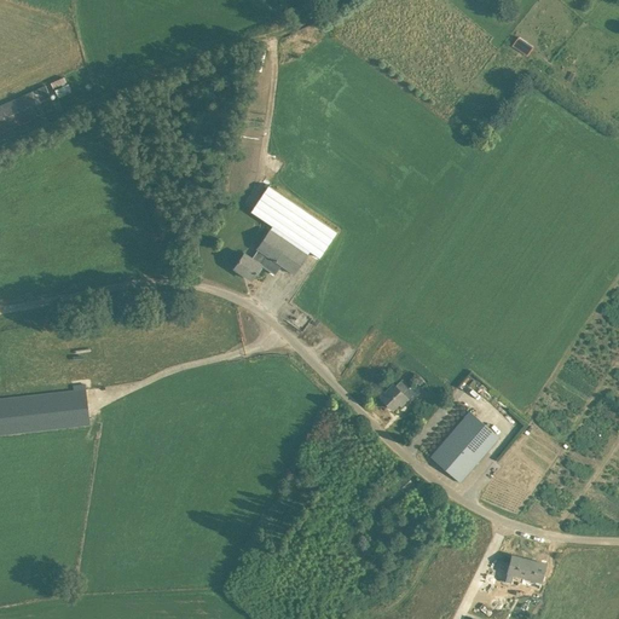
[(65,76),(52,81),(58,97),(71,91),(65,76)]
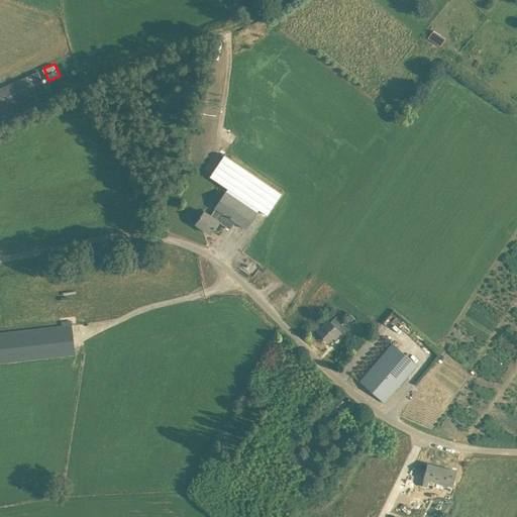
[(37,71),(0,88),(0,111),(46,91),(37,71)]
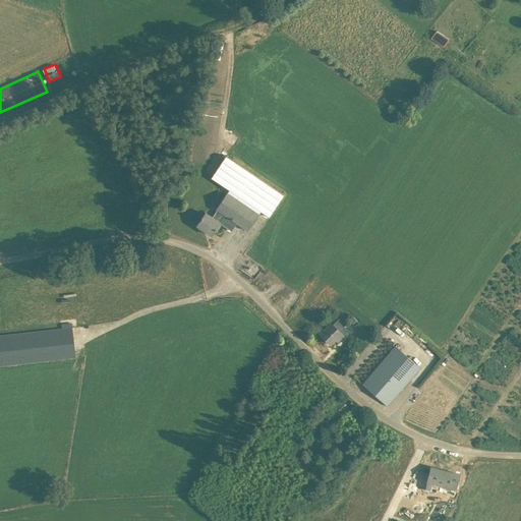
[(226,155),(212,177),(229,189),(228,192),(258,213),(259,211),(269,217),(284,193),(226,155)]
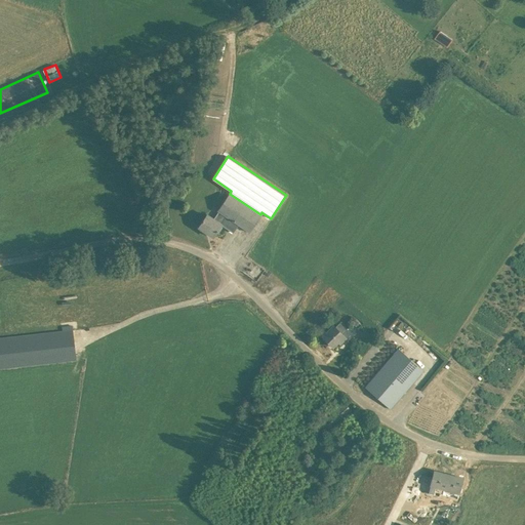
[(199,227),(213,237),(221,225),(233,233),(238,225),(249,232),(260,214),(230,194),(229,193),(216,210),(218,212),(213,219),(207,214),(199,227)]
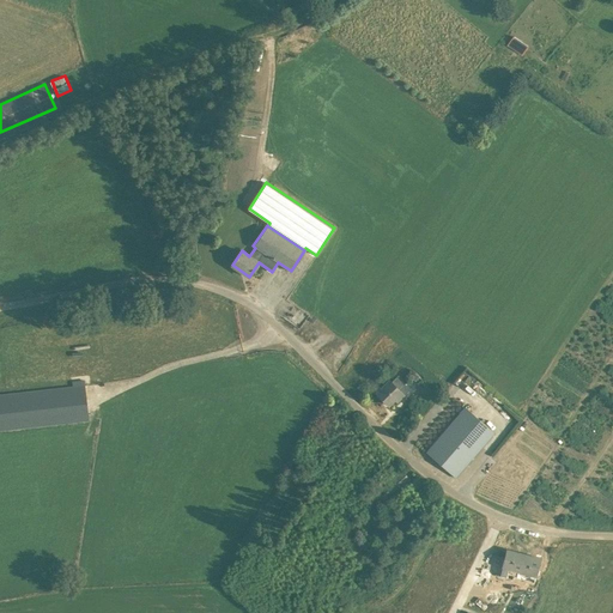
[(423,378),(416,372),(412,377),(418,383),(423,378)]
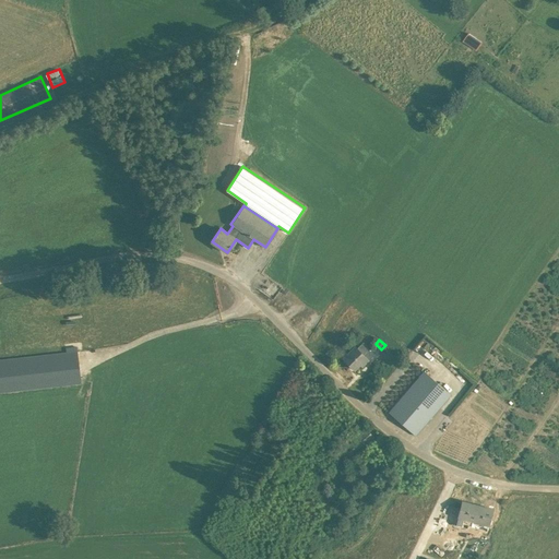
[(375,354),(372,352),(364,343),(357,349),(355,347),(343,358),(355,369),(360,364),(363,366),(375,354)]
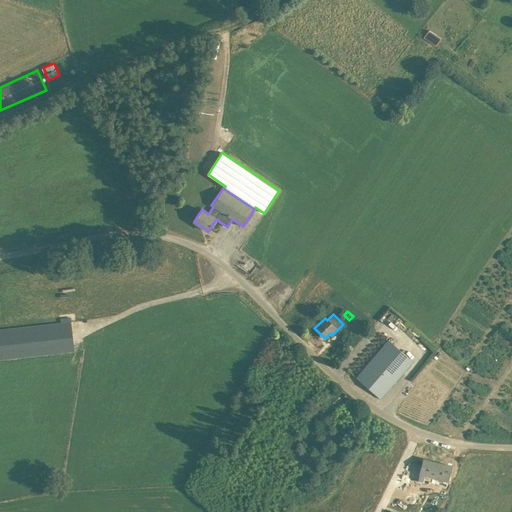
[(0,328),(0,358),(75,351),(71,321),(0,328)]
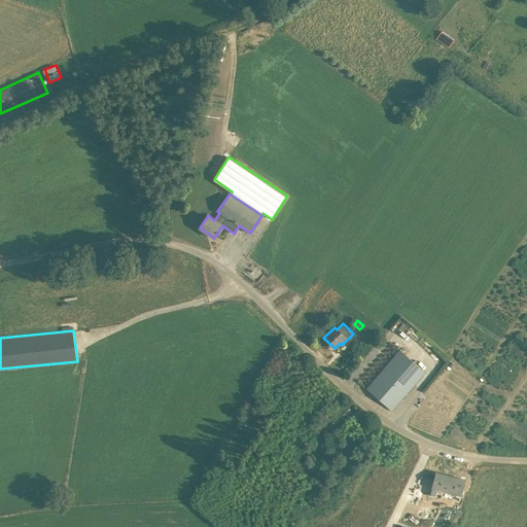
[(366,389),(380,400),(391,411),(426,372),(401,350),(366,389)]
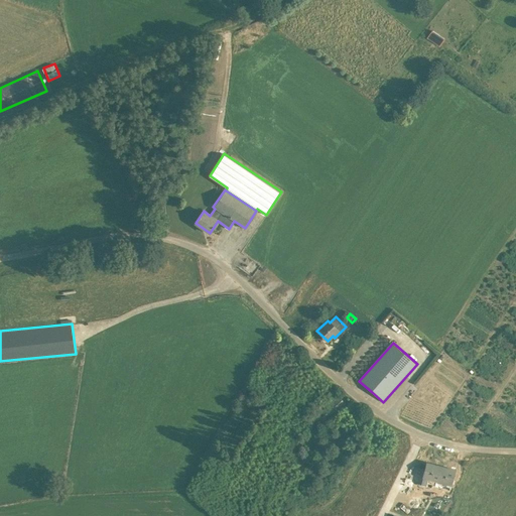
[(307,454),(303,461),(316,468),(320,461),(307,454)]
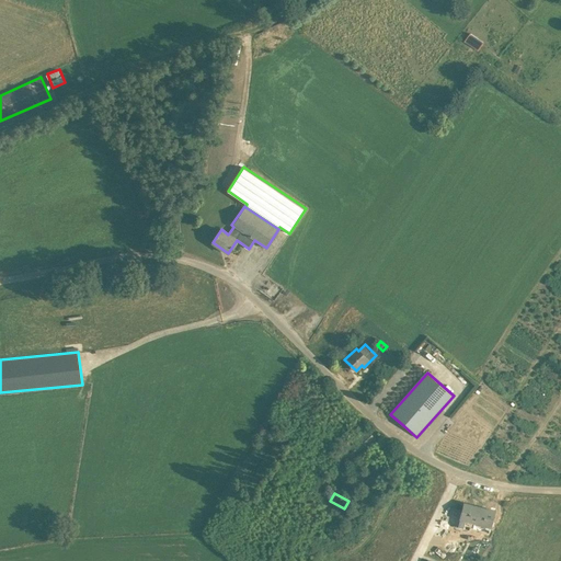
[(495,512),(464,503),(460,519),(459,525),(473,528),(474,524),(491,527),(495,512)]
